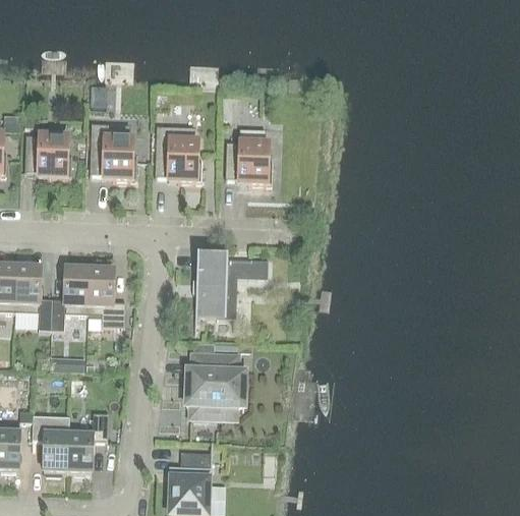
[(92,87),(91,106),(106,107),(107,88),(92,87)]
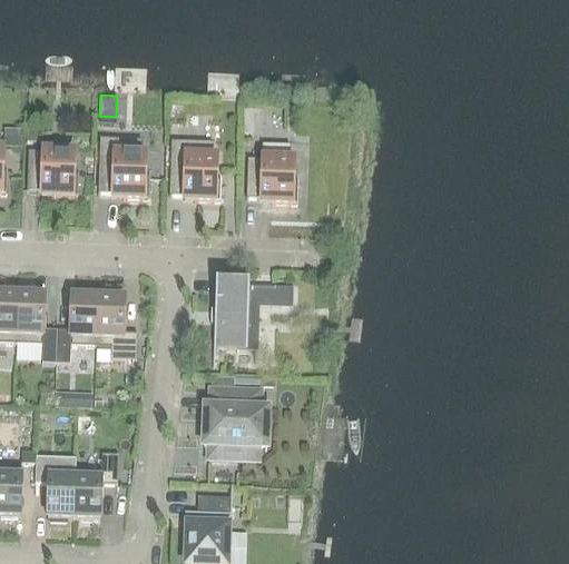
[(43,129),(28,129),(27,139),(43,140),(43,129)]
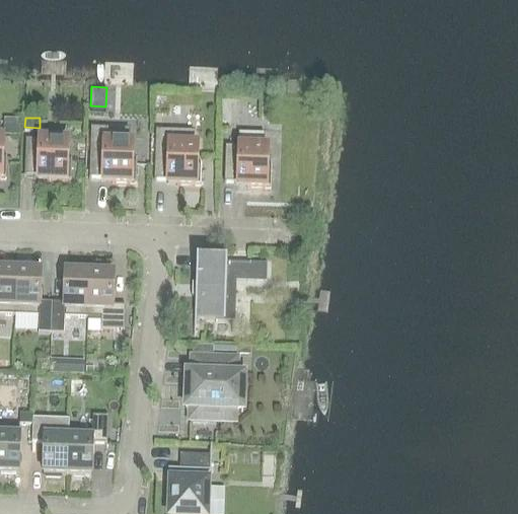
[(89,175),(103,175),(103,179),(136,181),(137,159),(132,159),(133,140),(128,140),(128,128),(92,126),(92,124),(91,124),(89,175)]
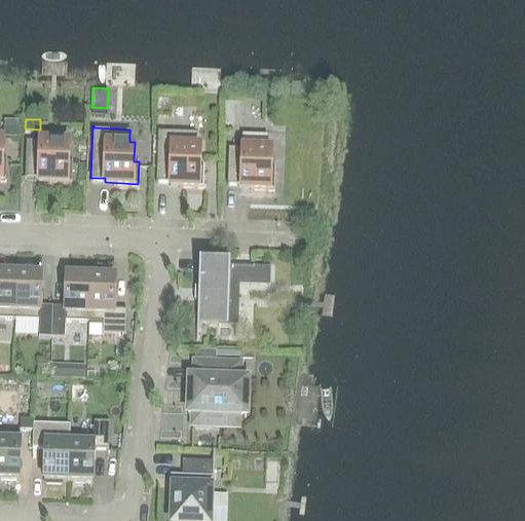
[(195,132),(159,129),(159,128),(158,128),(156,180),(171,180),(171,185),(203,186),(204,163),(199,163),(200,144),(195,144),(195,132)]
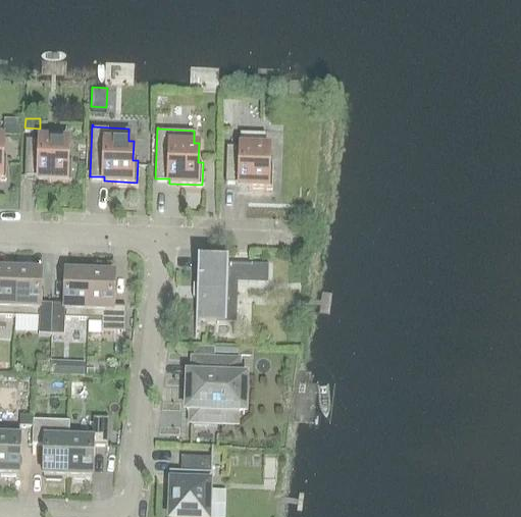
[(240,130),(240,144),(227,144),(225,181),(240,182),(240,186),(272,187),(273,165),(268,165),(269,145),(266,145),(266,131),(240,130)]
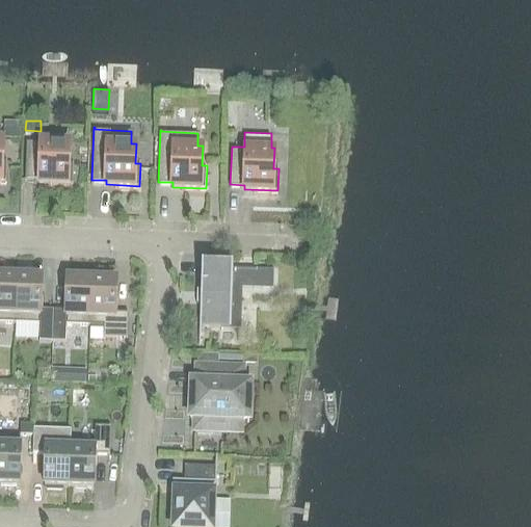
[(25,177),(40,178),(40,182),(73,183),(74,161),(69,161),(70,141),(27,139),(25,177)]
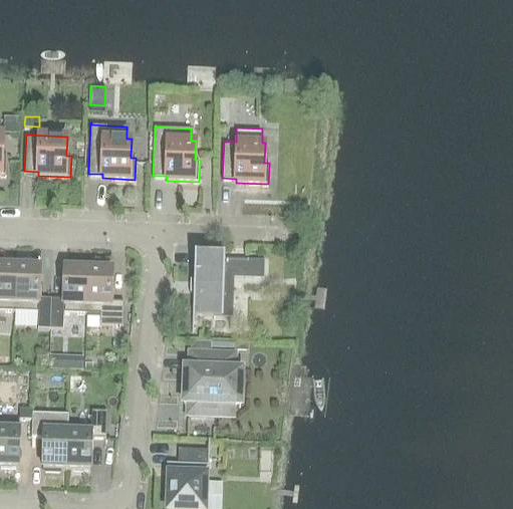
[(264,258),(225,256),(195,255),(193,329),(194,329),(195,311),(231,313),(232,275),(264,276),(264,258)]
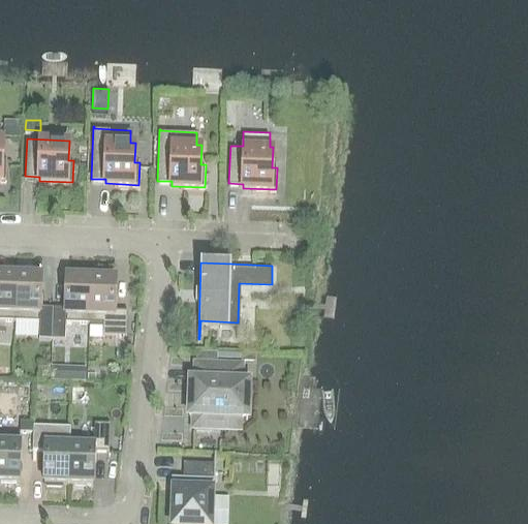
[(0,317),(16,318),(17,272),(0,270),(0,317)]
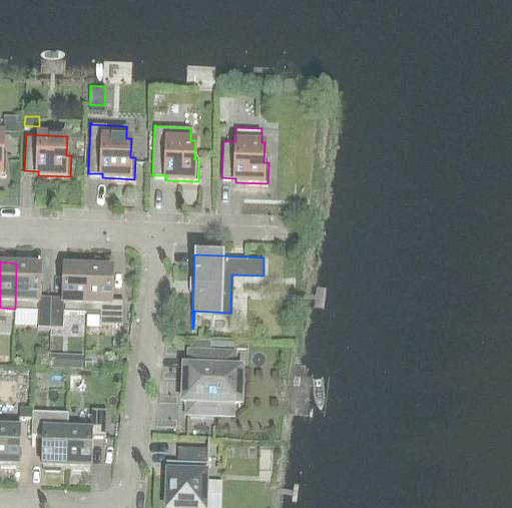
[(51,297),(50,327),(63,327),(64,310),(87,311),(88,266),(82,266),(82,263),(67,262),(67,265),(65,265),(64,297),(51,297)]
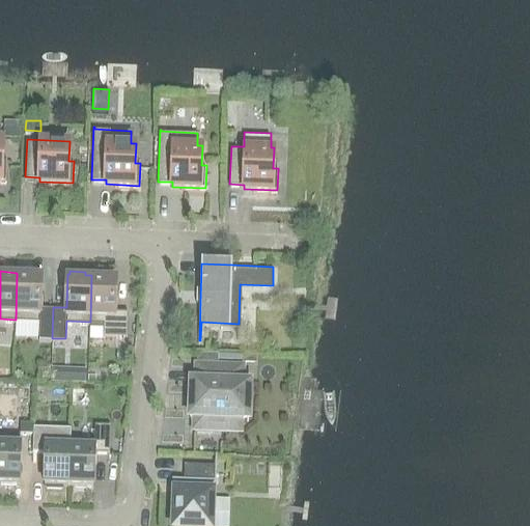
[(17,273),(16,320),(39,320),(39,336),(39,337),(52,338),(53,307),(40,306),(42,273),(17,273)]
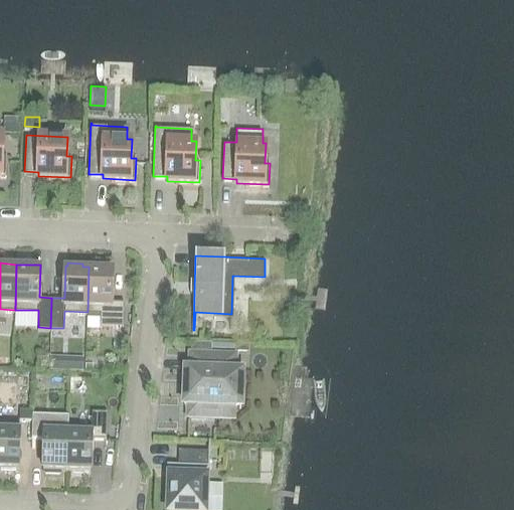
[(89,267),(88,312),(101,313),(101,324),(124,324),(125,300),(112,300),(113,268),(89,267)]
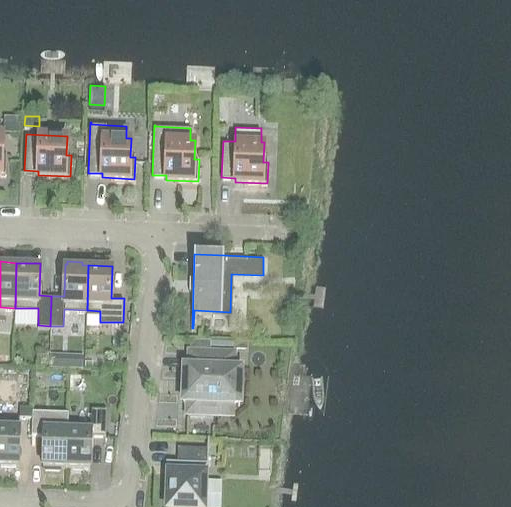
[(192,337),(191,345),(211,346),(211,343),(211,338),(192,337)]
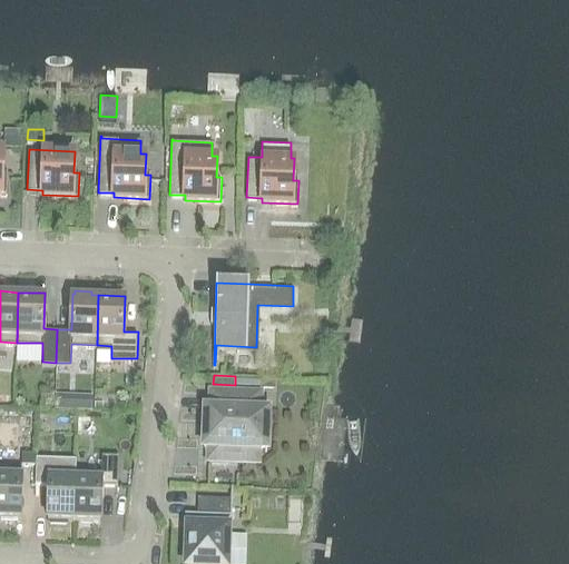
[(262,383),(262,386),(276,386),(277,377),(262,376),(262,383)]
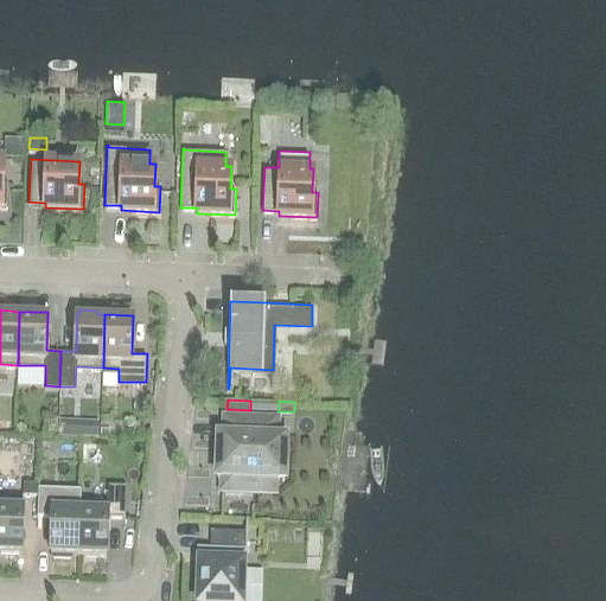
[(255,487),(255,475),(284,477),(286,436),(276,435),(278,416),(225,415),(224,434),(219,434),(217,474),(223,474),(223,486),(255,487)]
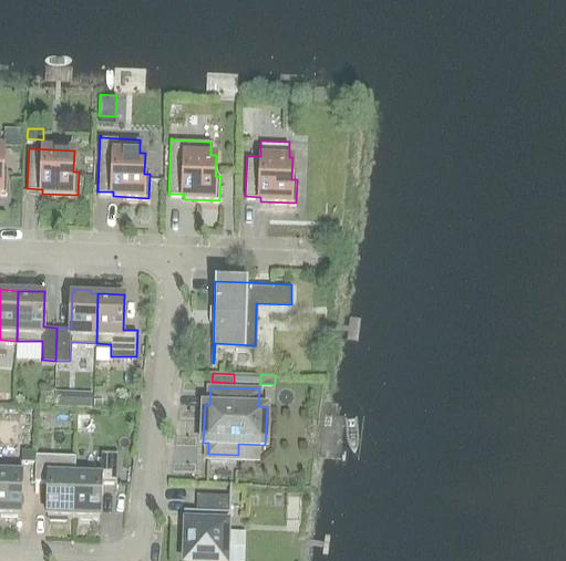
[(93,394),(76,393),(76,388),(55,388),(55,404),(93,405),(93,394)]
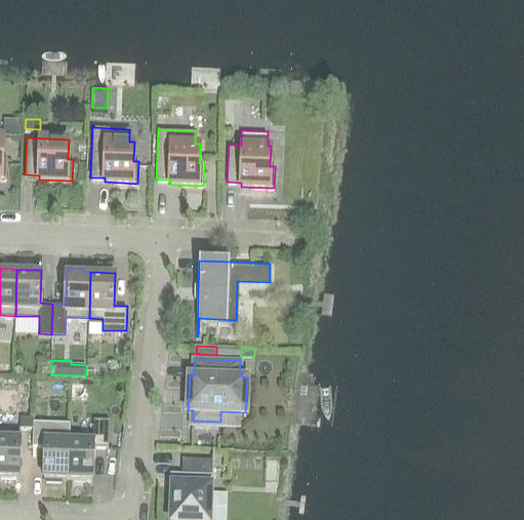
[(21,426),(33,427),(34,415),(21,415),(21,426)]
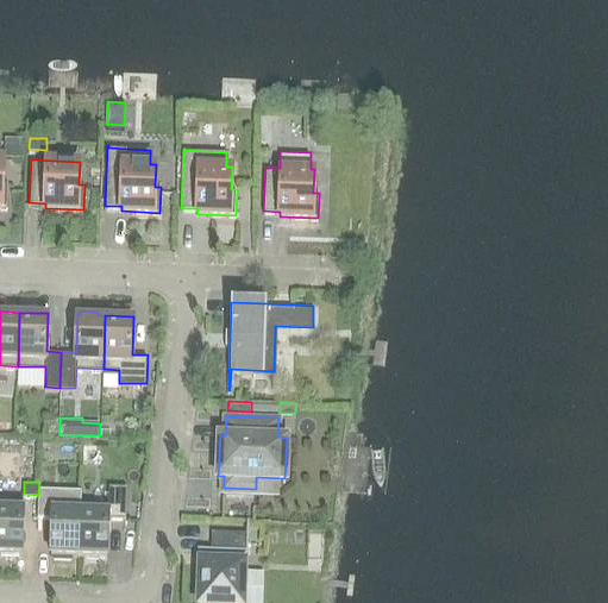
[(127,485),(110,484),(108,501),(81,500),(81,508),(79,553),(107,554),(108,516),(126,517),(127,485)]
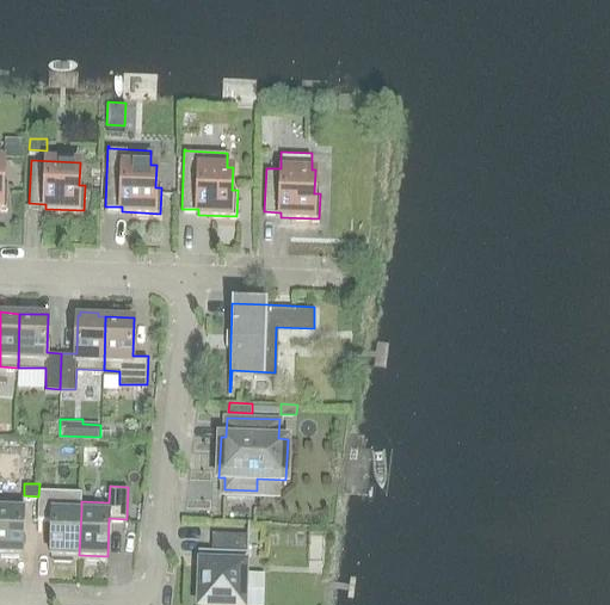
[(81,501),(81,489),(39,488),(38,516),(53,517),(51,555),(54,555),(54,559),(72,559),(72,555),(79,555),(81,510),(81,501)]
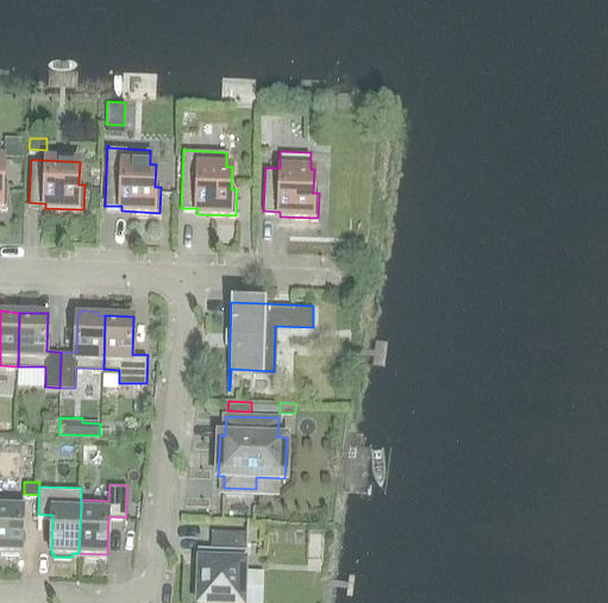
[(0,496),(0,551),(22,552),(24,498),(0,496)]
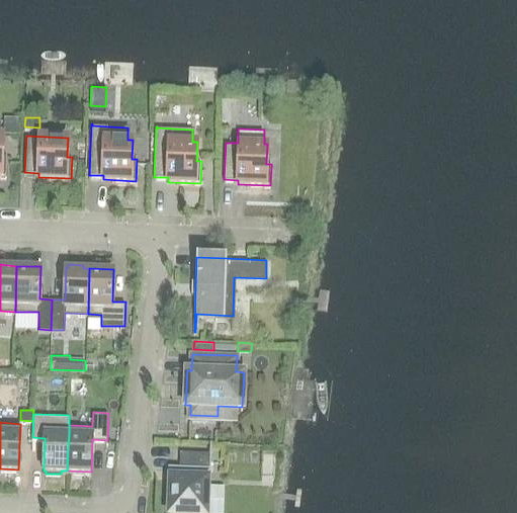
[(210,467),(211,441),(210,441),(209,451),(180,450),(180,465),(168,465),(168,466),(179,466),(179,476),(170,476),(168,512),(206,512),(208,467),(210,467)]
